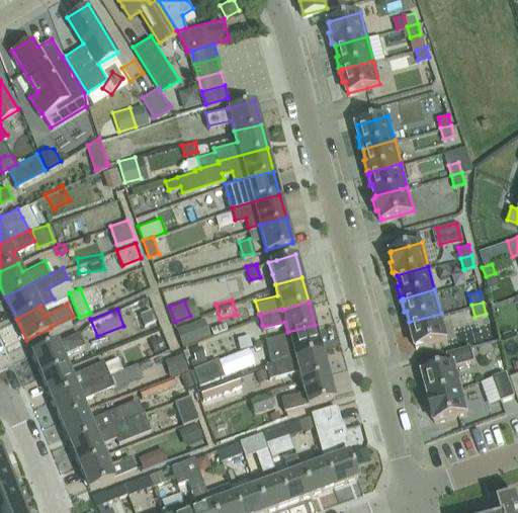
[(447,337),(441,314),(409,322),(410,324),(407,325),(410,335),(413,334),(416,346),(447,337)]
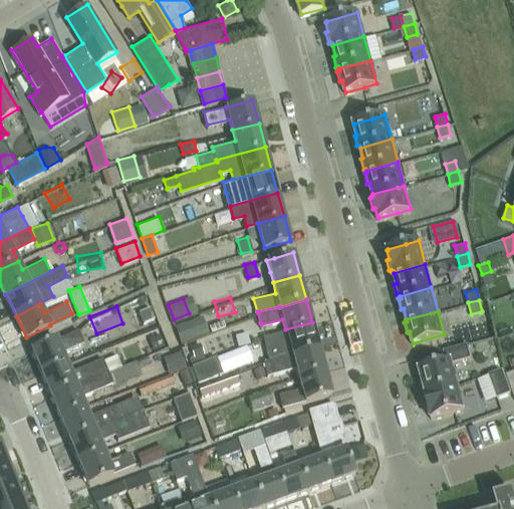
[(201,313),(174,324),(181,341),(182,341),(208,331),(208,330),(201,313)]
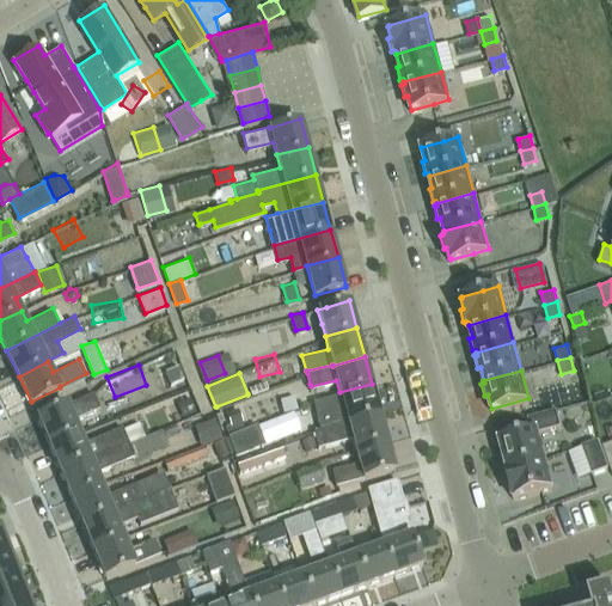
[(264,379),(249,385),(251,392),(268,386),(264,379)]
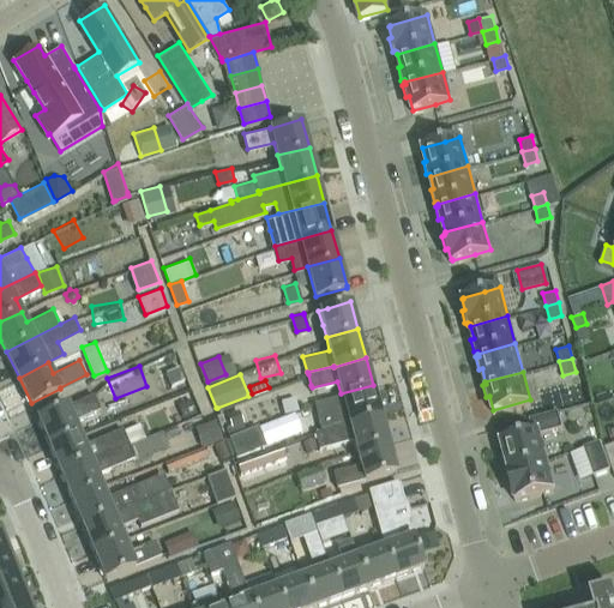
[(318,413),(315,414),(320,429),(335,425),(335,426),(380,413),(373,385),(341,393),(324,398),(327,410),(318,413)]
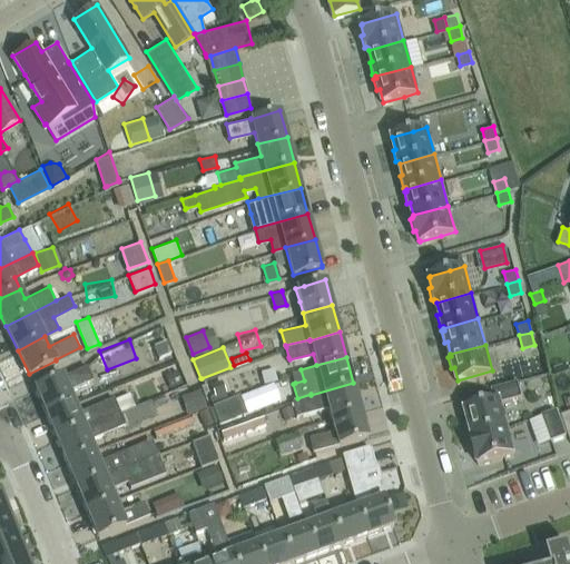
[(35,386),(46,412),(74,399),(68,388),(94,377),(88,364),(35,386)]
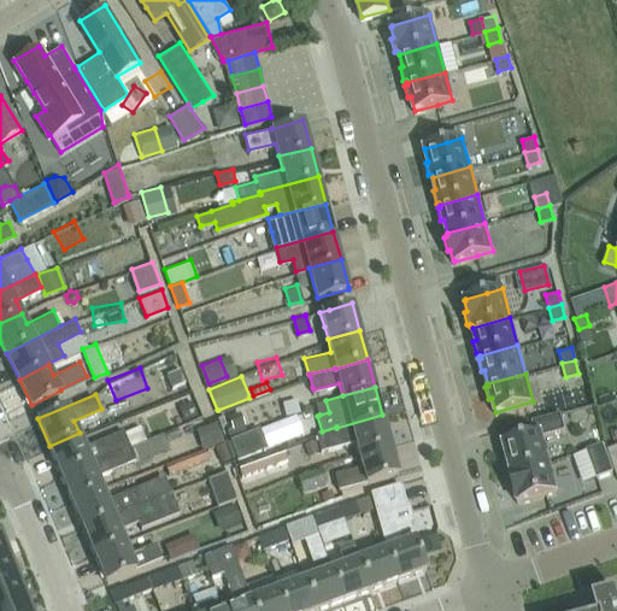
[(191,399),(178,404),(183,417),(197,412),(191,399)]
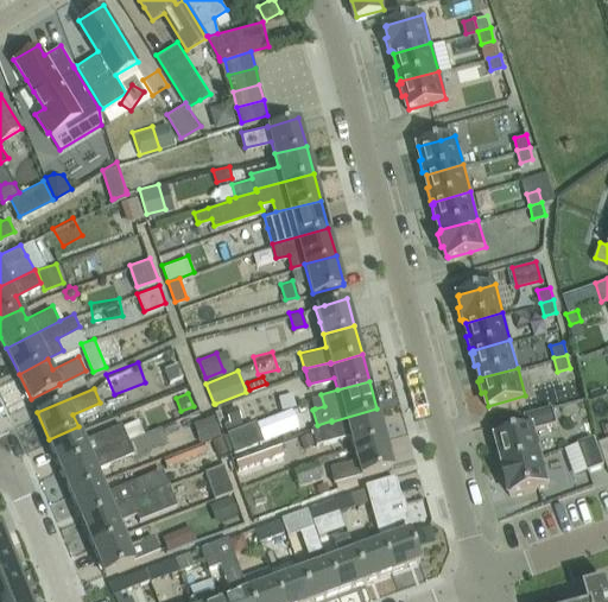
[(228,418),(223,420),(227,430),(233,428),(244,424),(235,403),(225,407),(228,418)]
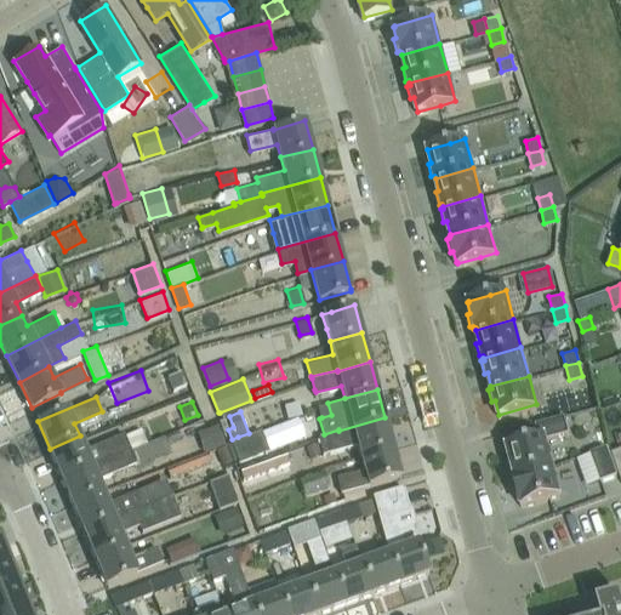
[(514,474),(552,463),(545,437),(569,431),(564,414),(535,421),(540,437),(507,445),(511,459),(507,460),(511,473),(513,472),(514,474)]
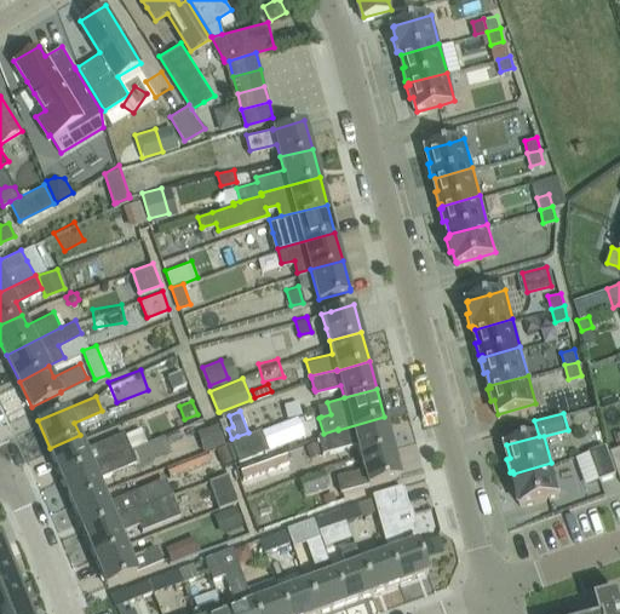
[(384,417),(338,430),(338,429),(323,434),(319,435),(322,449),(356,441),(359,453),(391,446),(384,417)]
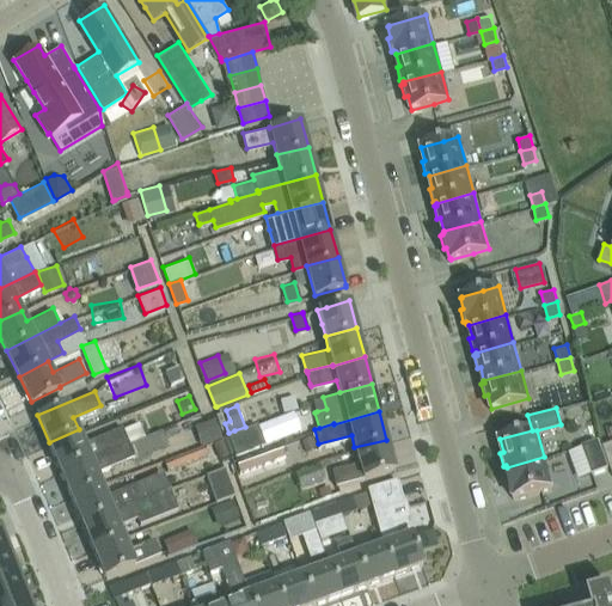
[(215,416),(193,423),(199,442),(221,435),(215,416)]
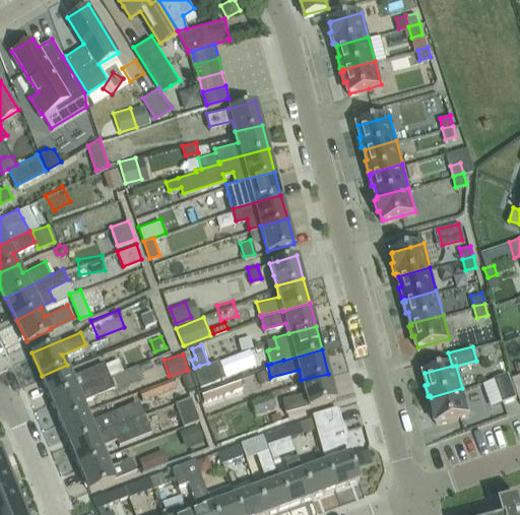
[(147,358),(137,363),(139,369),(150,365),(147,358)]
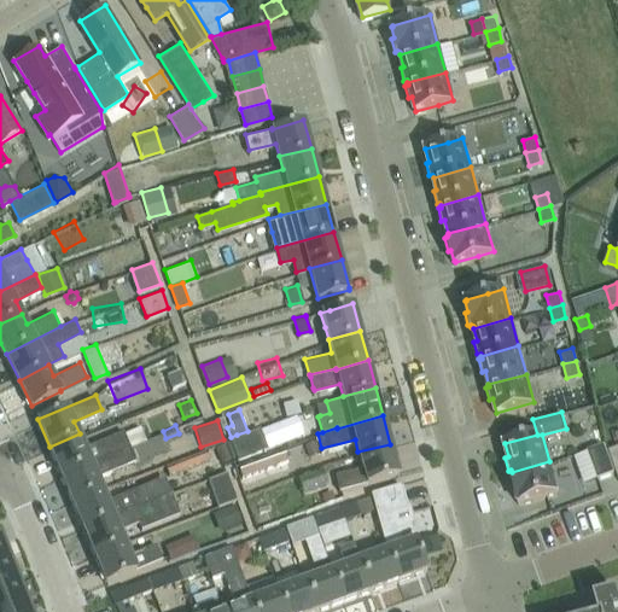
[(237,435),(231,437),(238,459),(268,448),(261,426),(248,431),(237,435)]
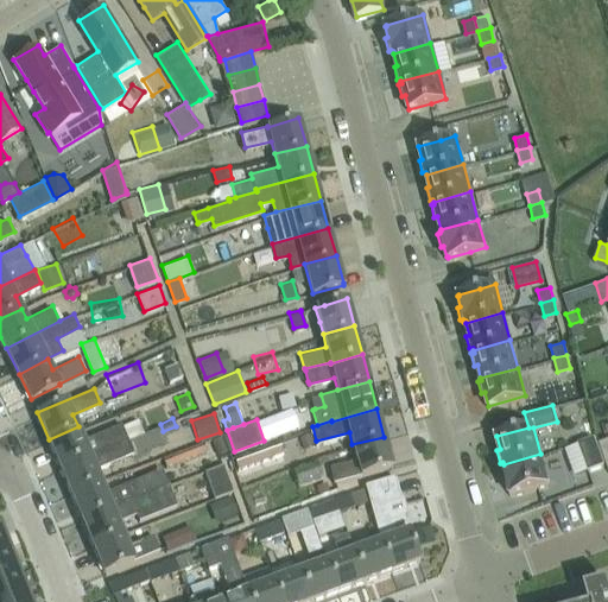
[(83,438),(78,426),(49,439),(59,466),(127,437),(121,422),(83,438)]
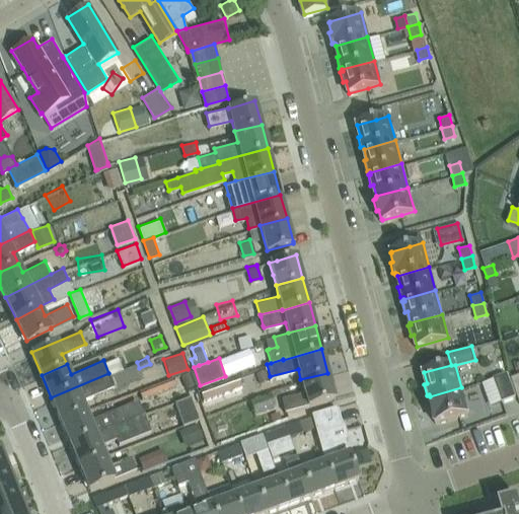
[(263,368),(255,371),(260,382),(268,379),(263,368)]
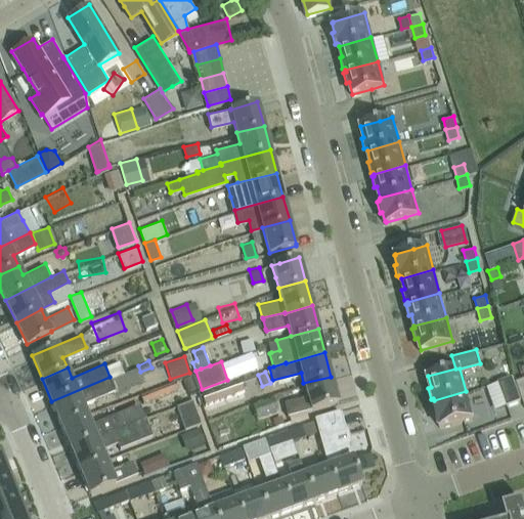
[(253,374),(214,388),(217,398),(257,384),(253,374)]
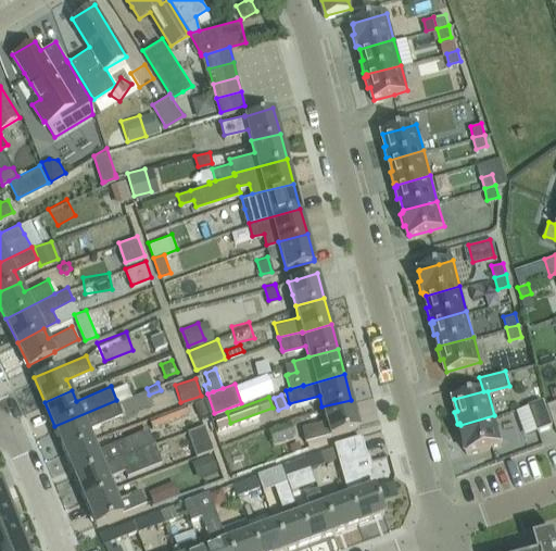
[(203,398),(193,401),(198,415),(201,414),(207,411),(203,398)]
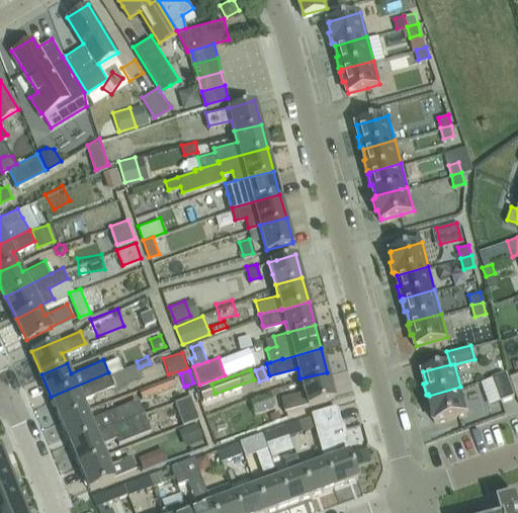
[(515,394),(506,370),(492,375),(501,399),(515,394)]
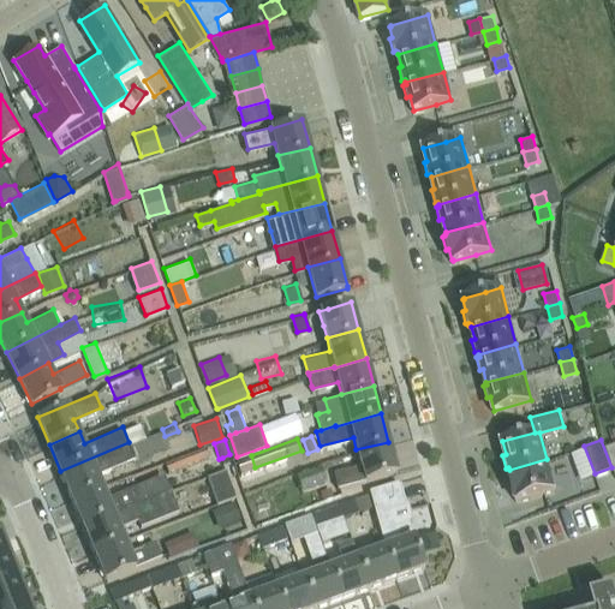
[(135,455),(129,442),(60,471),(71,497),(101,485),(96,472),(135,455)]
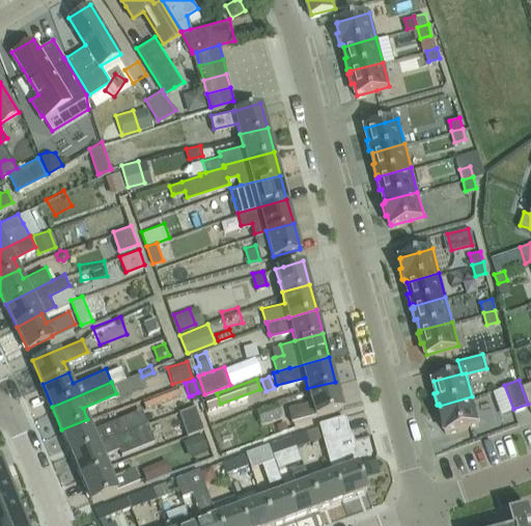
[(342,406),(335,382),(307,388),(310,400),(288,406),(291,419),(314,413),(314,414),(342,406)]
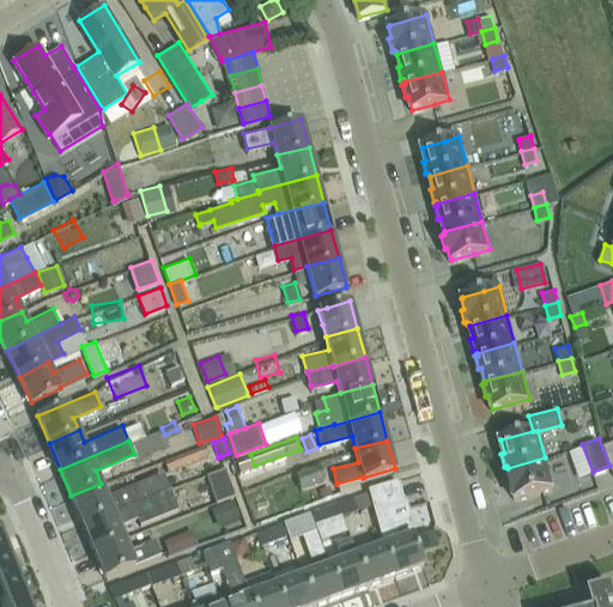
[(205,444),(163,460),(167,469),(208,454),(205,444)]
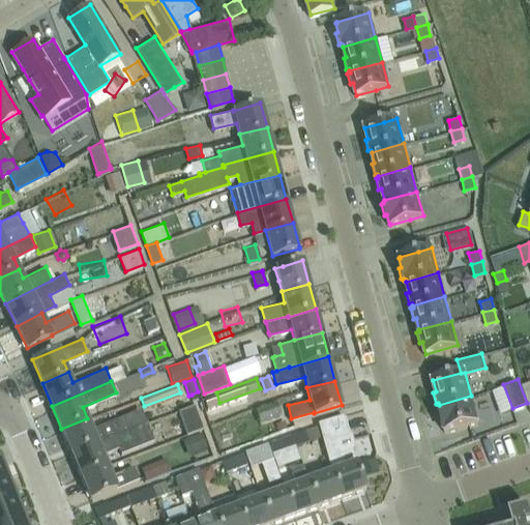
[(471,396),(439,405),(439,406),(438,407),(438,408),(436,409),(439,420),(441,419),(444,429),(445,429),(445,430),(477,420),(471,396)]
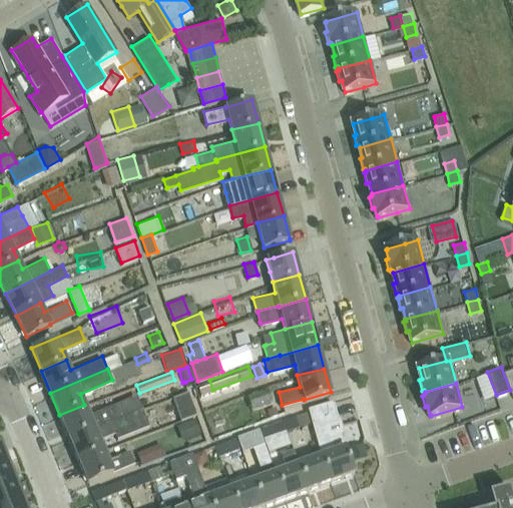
[(269,386),(246,395),(251,409),(275,401),(269,386)]
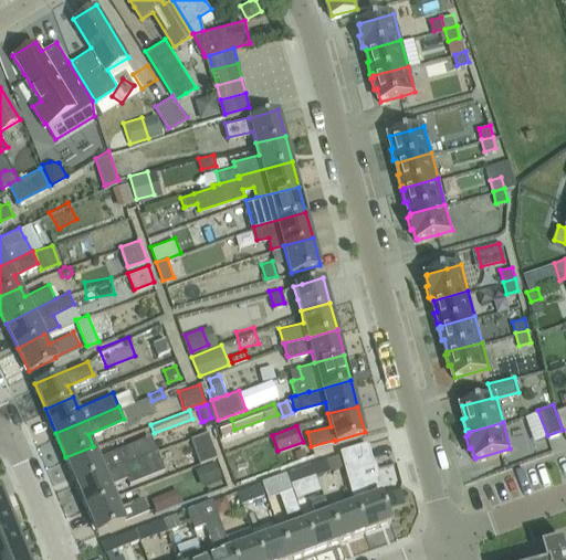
[(190,435),(199,461),(217,454),(208,429),(190,435)]
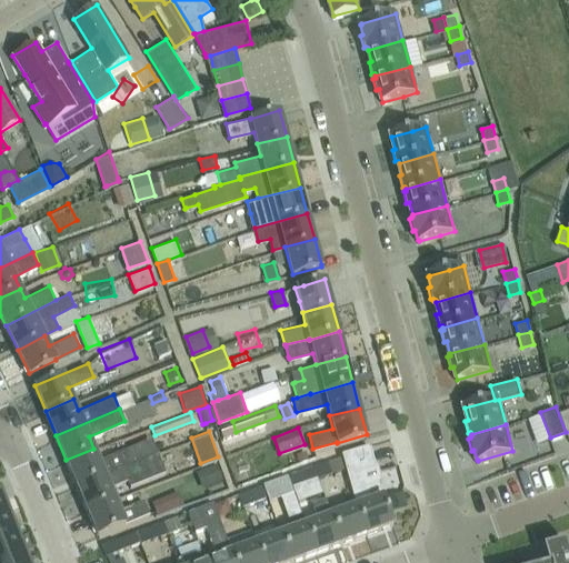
[(77,484),(158,451),(151,435),(98,459),(93,449),(66,460),(77,484)]
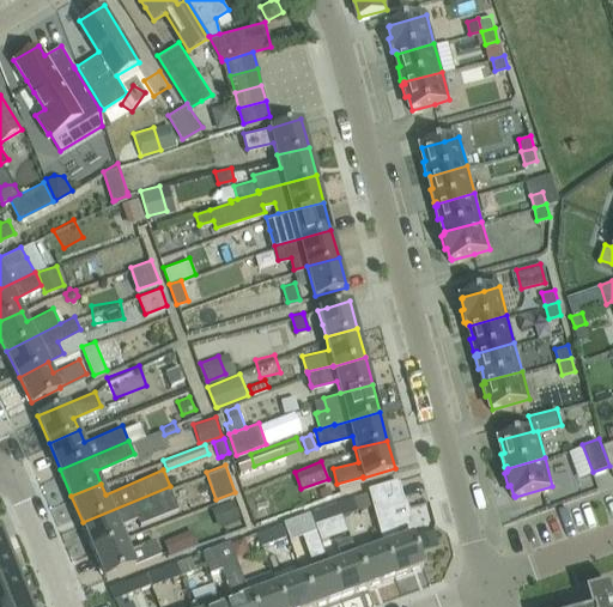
[(366,486),(382,545),(394,575),(423,564),(412,534),(407,517),(393,521),(388,504),(404,499),(396,478),(366,486)]
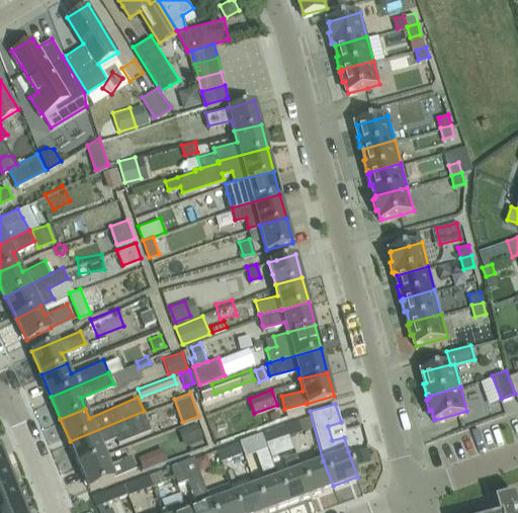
[(277,409),(269,412),(272,420),(280,417),(277,409)]
